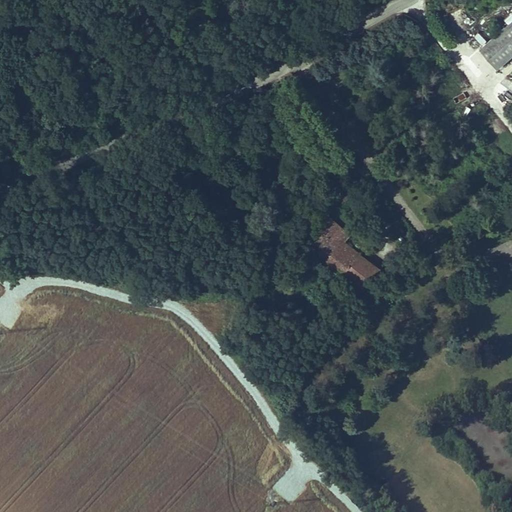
[(511,23),(480,52),(497,72),(511,58),(511,23)]
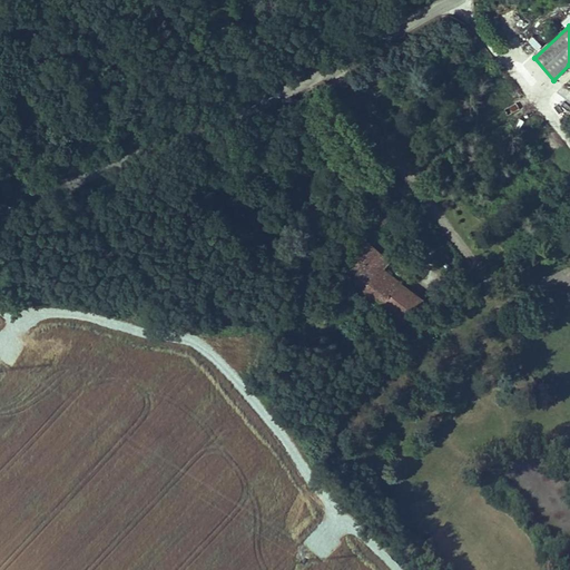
[(396,212),(392,207),(381,217),(385,222),(396,212)]
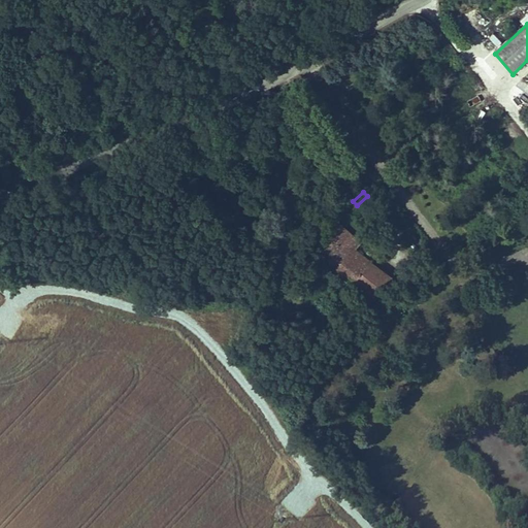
[(339,222),(329,232),(352,252),(350,254),(363,266),(350,281),(372,300),(392,277),(356,246),(361,241),(339,222)]
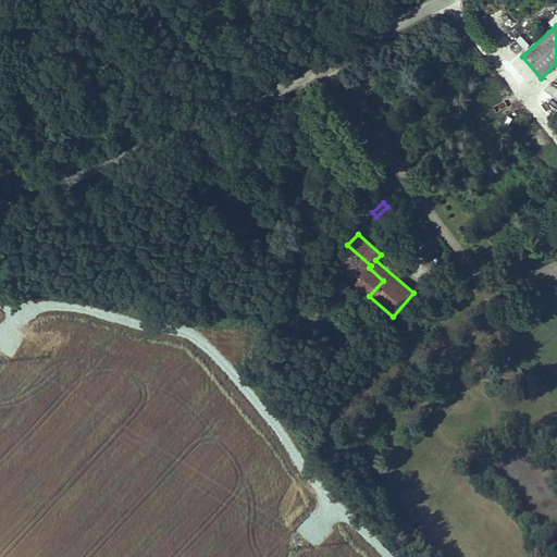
[(347,245),(331,262),(369,296),(383,281),(369,268),(371,265),(347,245)]
